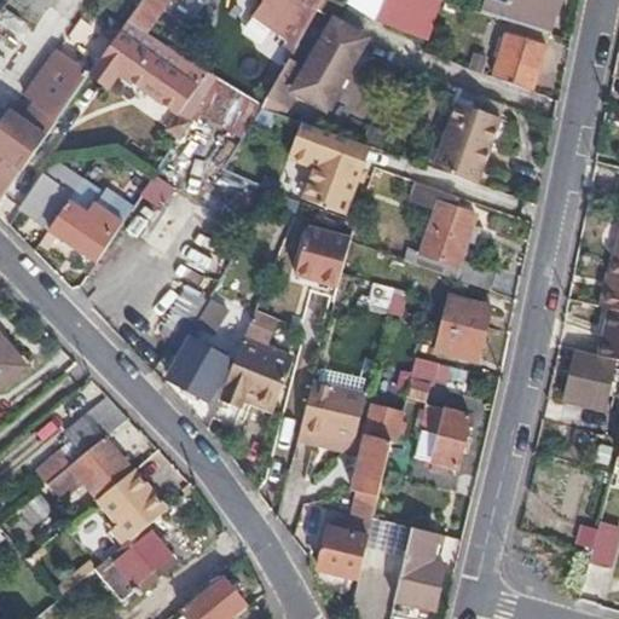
[(165,0),(140,0),(128,18),(144,29),(165,0)]
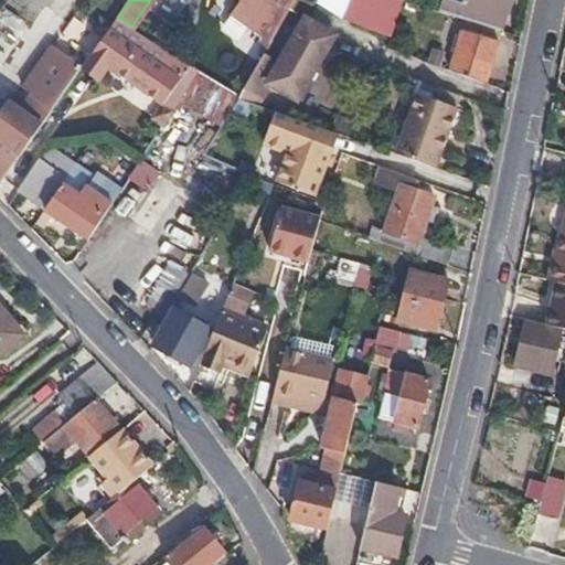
[(236,0),(243,4),(233,19),(270,46),(290,13),(297,0),(236,0)]
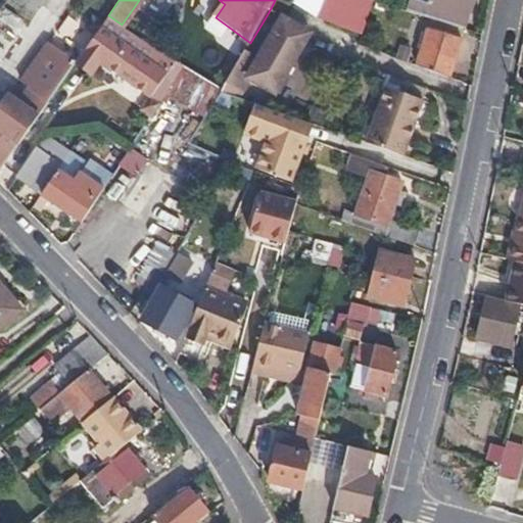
[(275,0),(269,12),(281,20),(297,31),(300,33),(306,21),(289,8),(278,0),(275,0)]
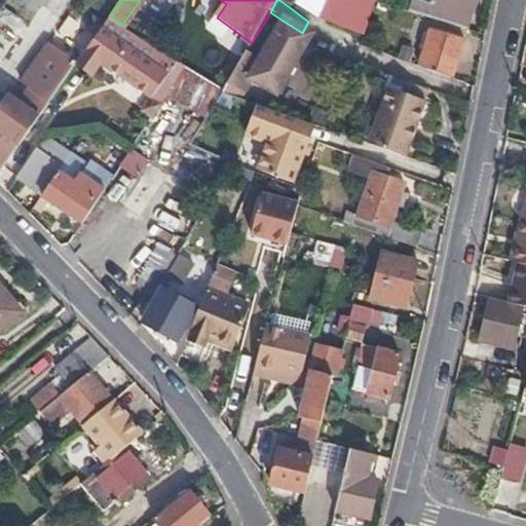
[(293,0),(291,8),(308,22),(320,25),(328,0),(293,0)]
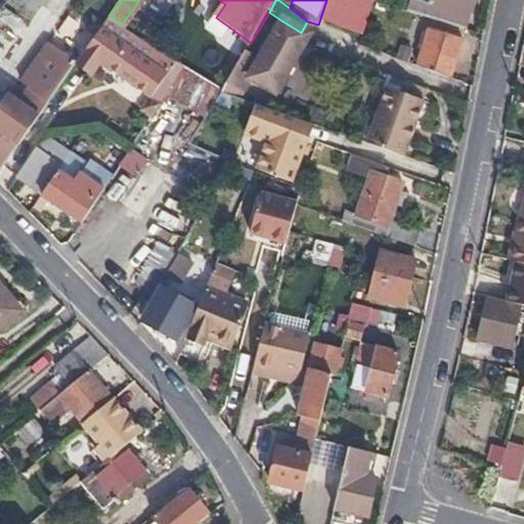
[(343,1),(339,0),(326,0),(318,25),(345,33),(349,19),(339,16),(343,1)]
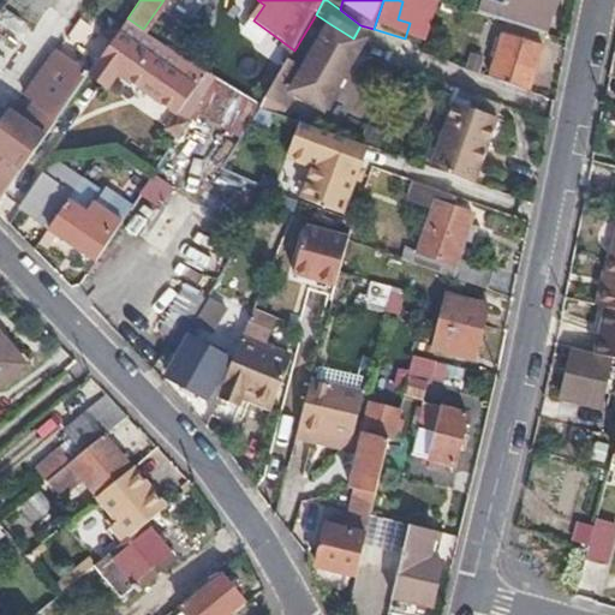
[(484,0),(479,17),(501,22),(507,1),(502,0),(484,0)]
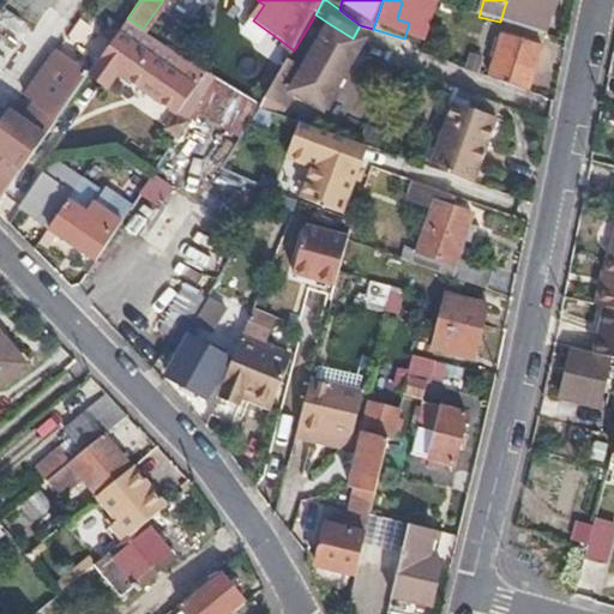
[(501,0),(506,1),(500,22),(546,32),(555,0),(501,0)]
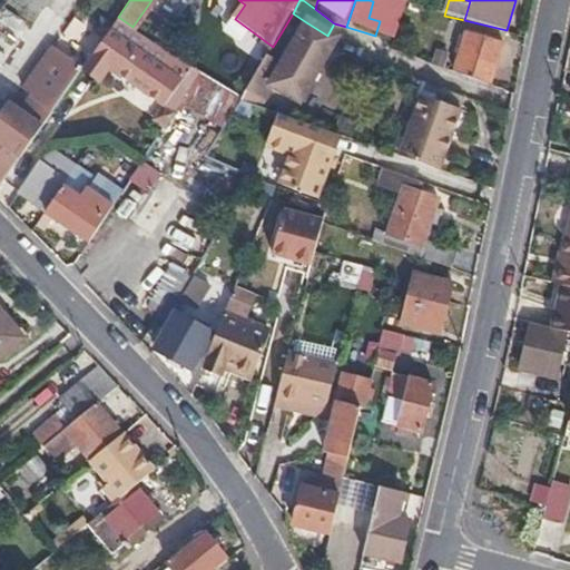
[(400,10),(392,8),(385,29),(394,31),(400,10)]
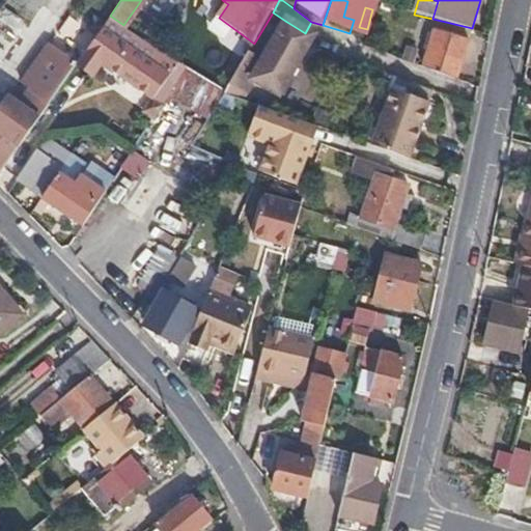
[(254,44),(228,89),(247,99),(262,107),(305,33),(302,31),(285,21),(273,12),(254,44)]
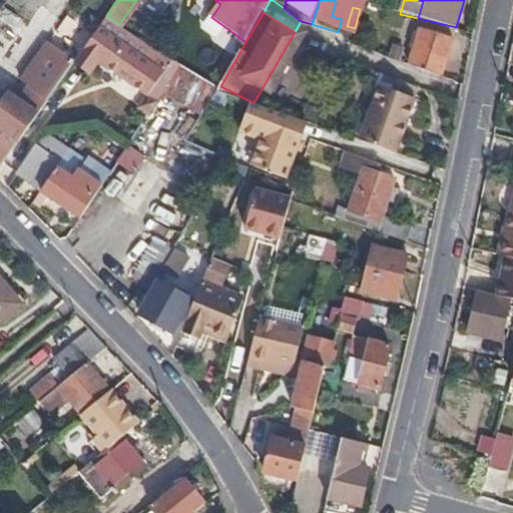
[(119,24),(106,15),(105,17),(93,33),(78,54),(93,65),(98,58),(152,93),(172,61),(119,24)]
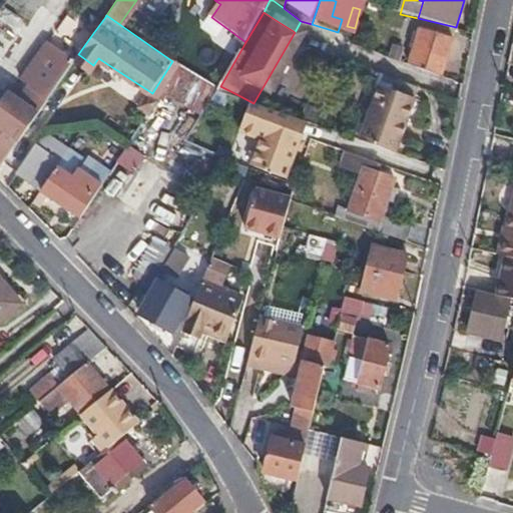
[(408,66),(439,76),(451,38),(420,27),(413,51),(408,66)]
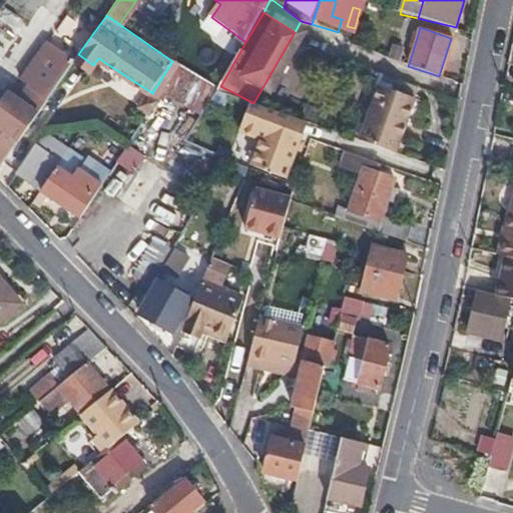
[(413,51),(399,47),(395,61),(408,66),(413,51)]
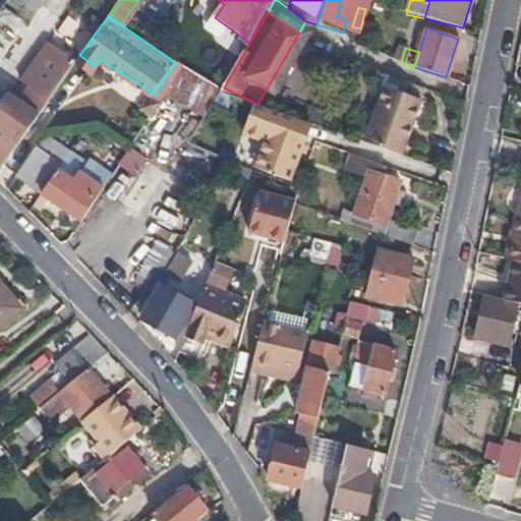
[(43,50),(15,89),(26,97),(43,108),(49,98),(70,69),(43,50)]
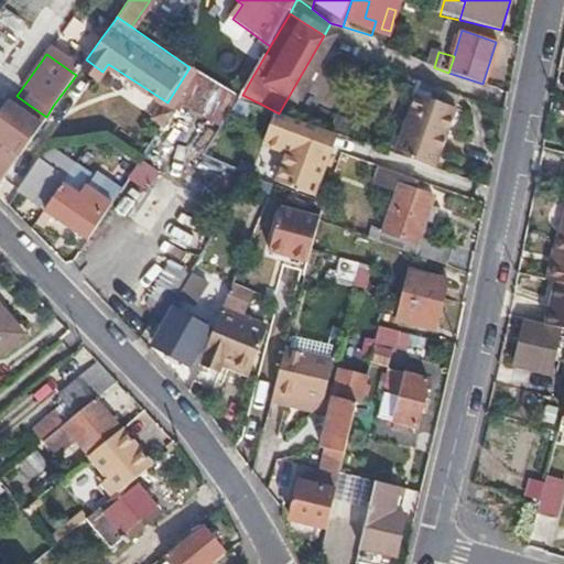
[(86,60),(80,67),(97,79),(102,72),(86,60)]
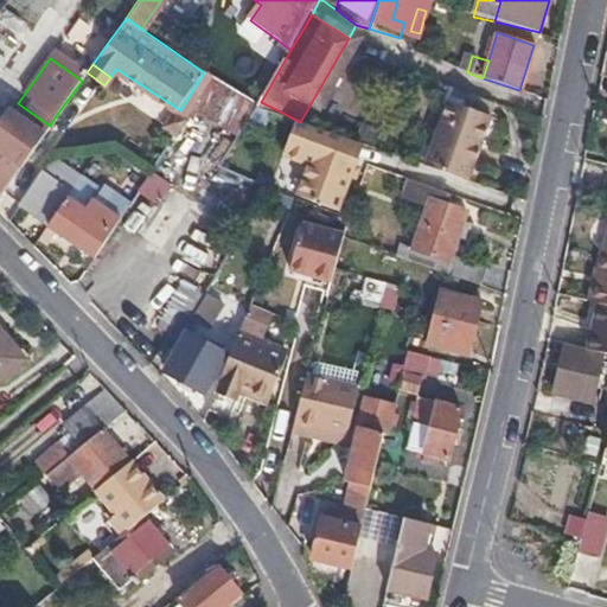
[(427,167),(468,181),(491,117),(487,116),(492,103),(453,91),(427,167)]
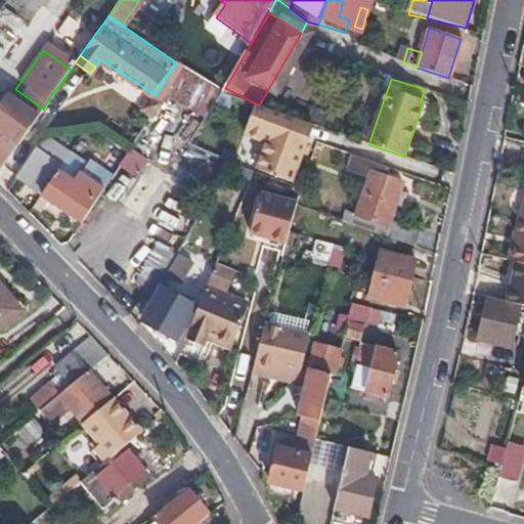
[(250,105),(220,96),(209,117),(223,121),(246,129),(253,106),(250,105)]
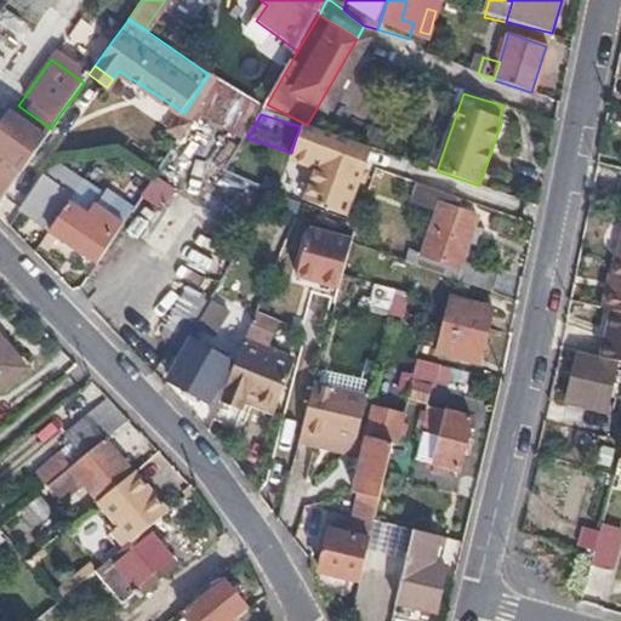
[(7,115),(0,125),(0,200),(51,129),(32,115),(23,127),(7,115)]
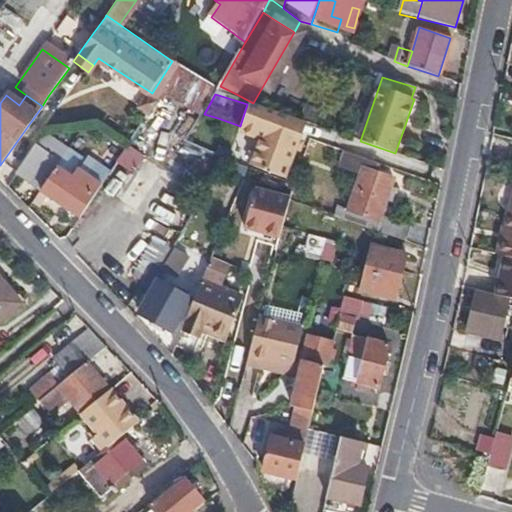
[(260,109),(247,104),(240,126),(240,127),(252,131),(260,133),(263,141),(255,168),(263,171),(286,178),(300,138),(292,136),(298,121),(267,111),(260,109)]
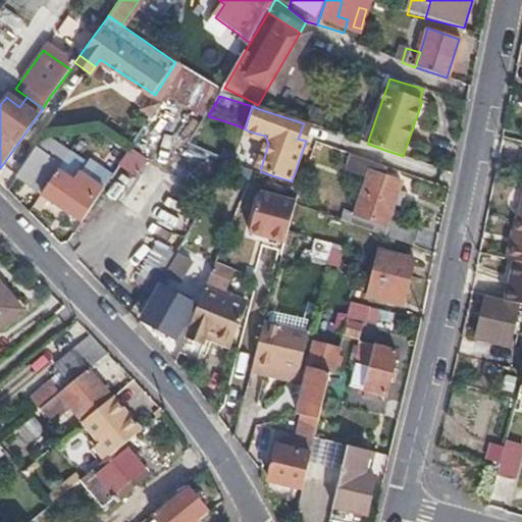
[(311,125),(304,123),(298,139),(306,141),(311,125)]
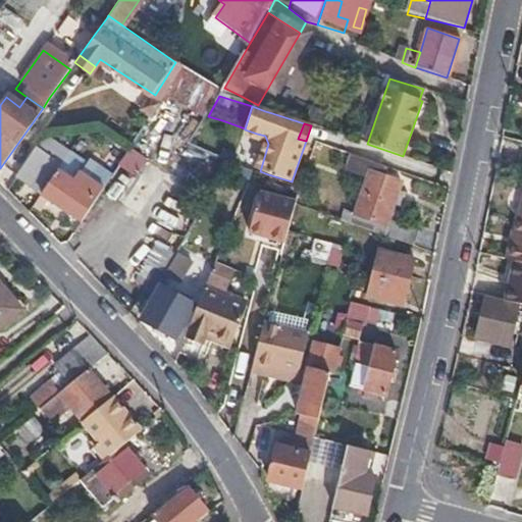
[(36,146),(15,174),(81,220),(95,200),(104,186),(82,170),(85,166),(45,137),(39,147),(36,146)]
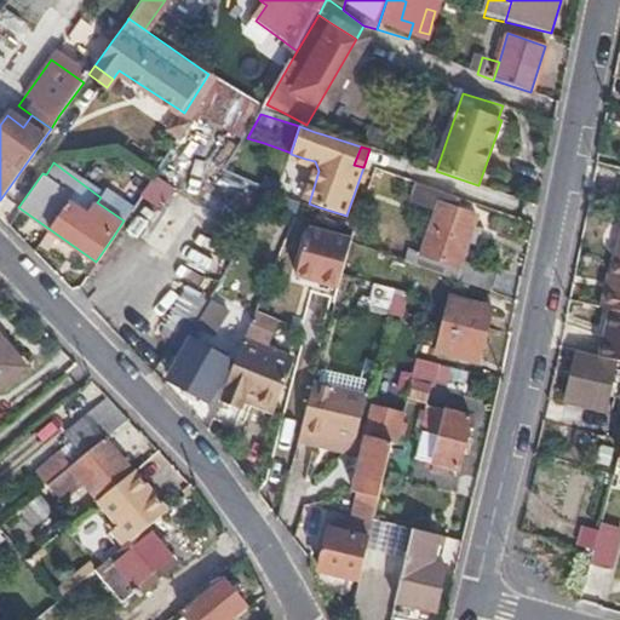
[(171,193),(151,179),(139,197),(160,210),(171,193)]
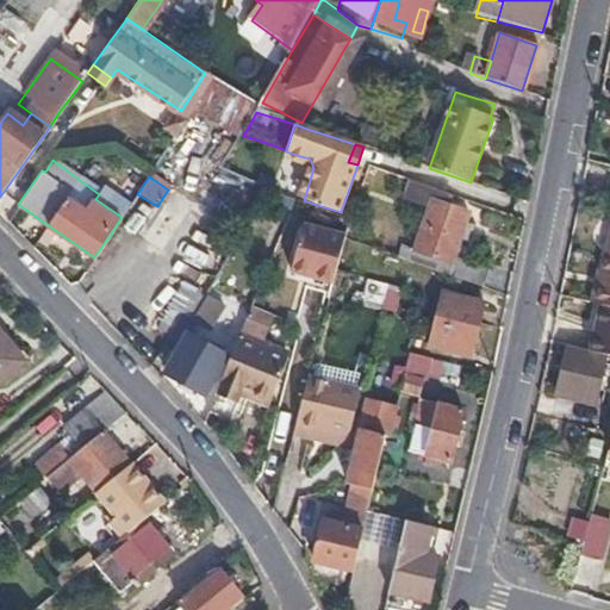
[(404,201),(428,210),(431,201),(444,206),(449,194),(410,181),(404,201)]
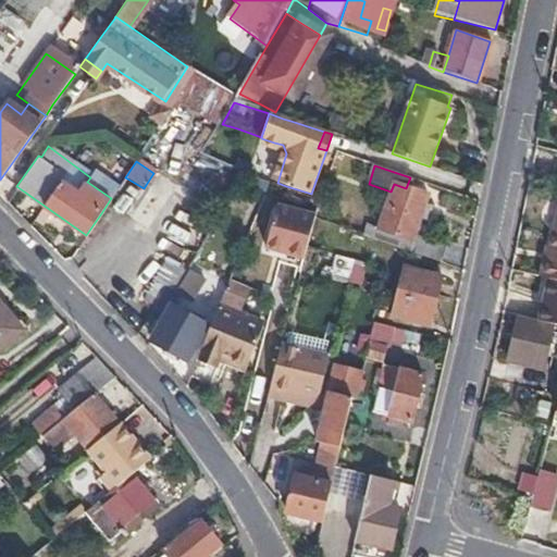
[(374,239),(441,261),(445,246),(415,235),(426,195),(406,188),(394,184),(391,192),(379,227),(374,239)]
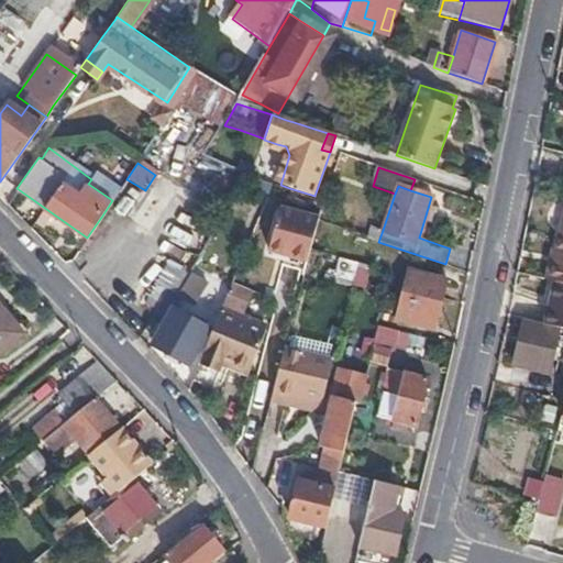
[(319,223),(320,221),(282,211),(271,253),(286,257),(288,251),(310,257),(311,253),(319,223)]
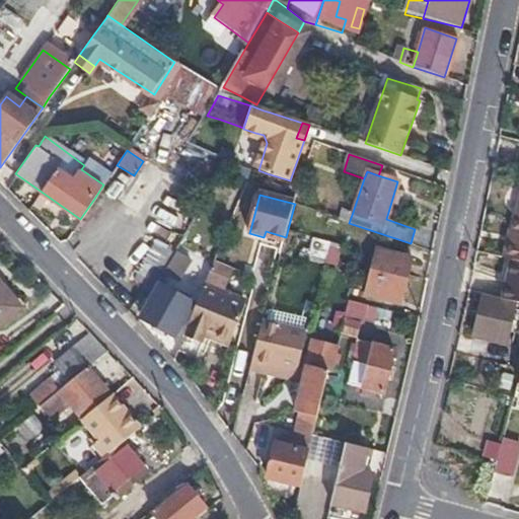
[(507,232),(502,257),(518,261),(518,197),(512,232),(507,232)]
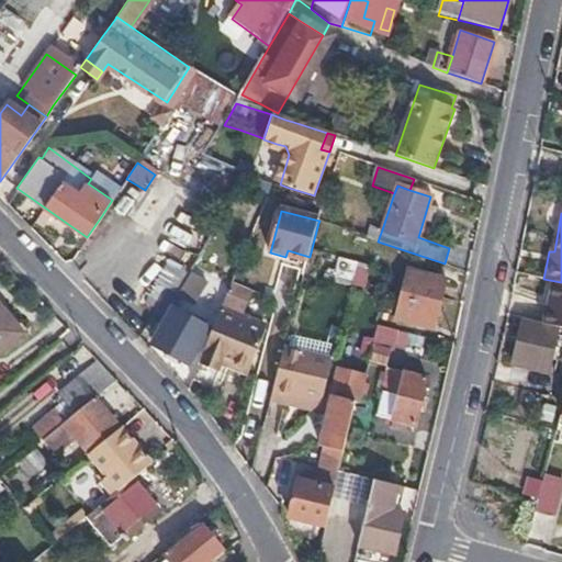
[(369,225),(364,238),(378,242),(382,229),(369,225)]
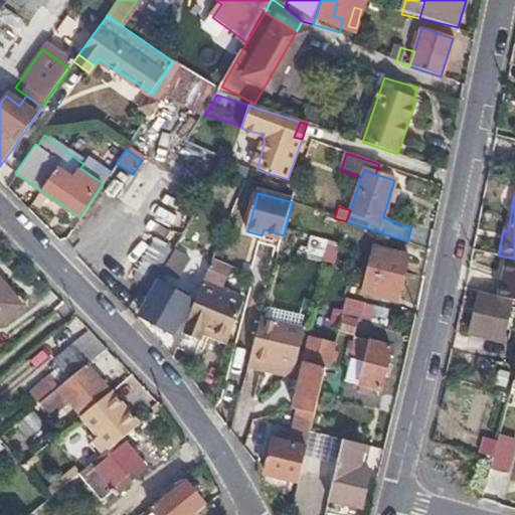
[(214,262),(229,269),(231,264),(240,267),(251,243),(228,232),(214,262)]
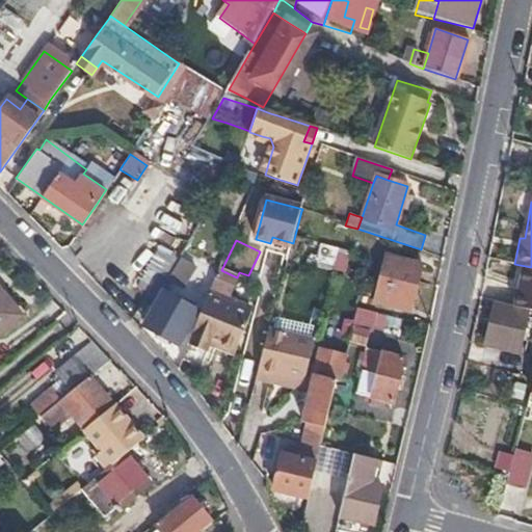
[(316,261),(331,264),(335,247),(318,244),(316,261)]
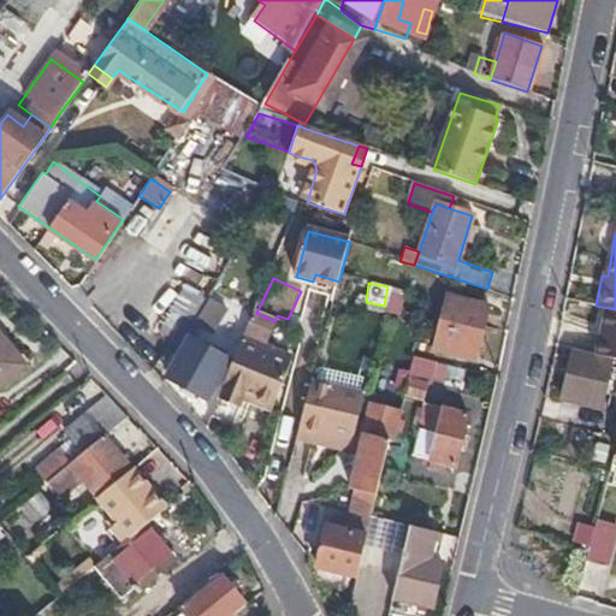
[(489,308),(448,296),(433,345),(473,356),(489,308)]
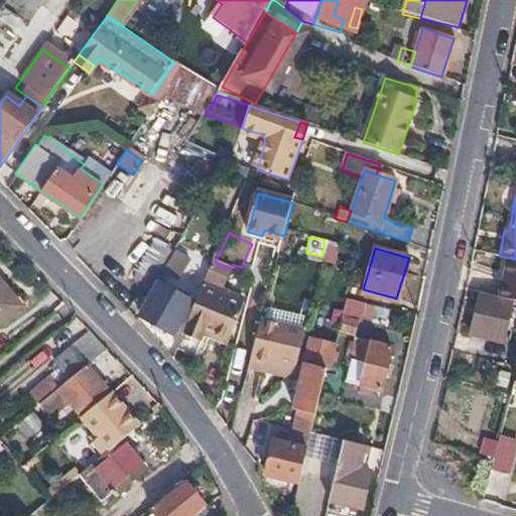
[(151,268),(139,288),(150,294),(139,314),(171,333),(190,301),(157,282),(161,276),(169,281),(184,258),(174,251),(160,273),(151,268)]
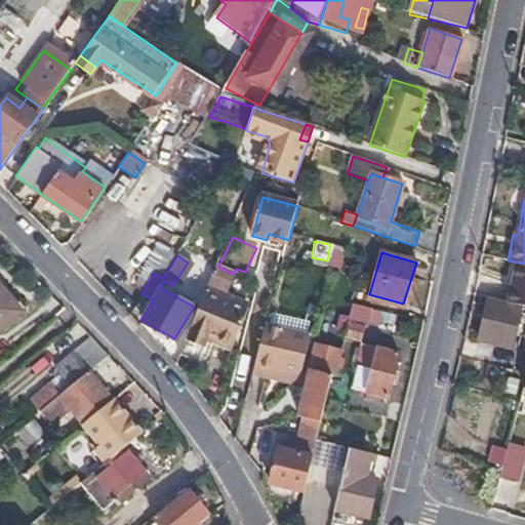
[(232,278),(234,274),(218,267),(213,280),(223,284),(227,276),(232,278)]
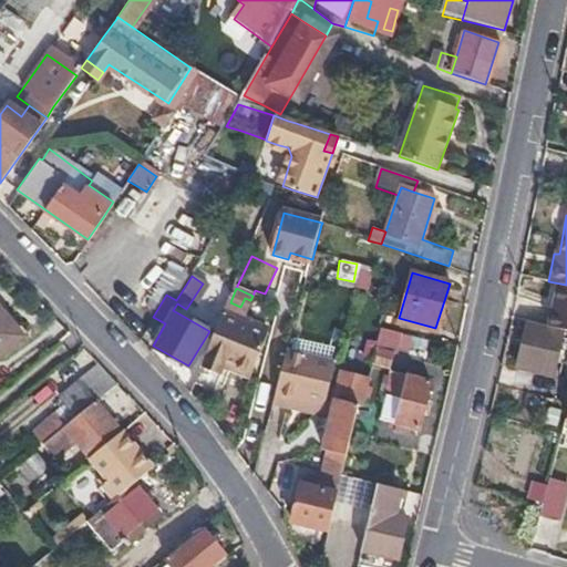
[(0,307),(2,306),(0,302),(0,350),(21,333),(0,308),(0,307)]
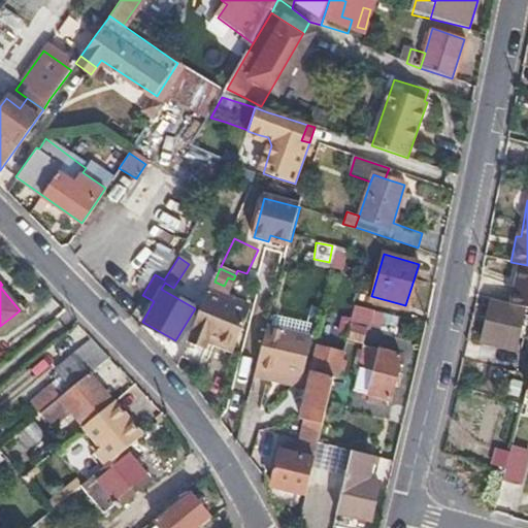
[(209,289),(207,293),(246,310),(249,306),(209,289)]
